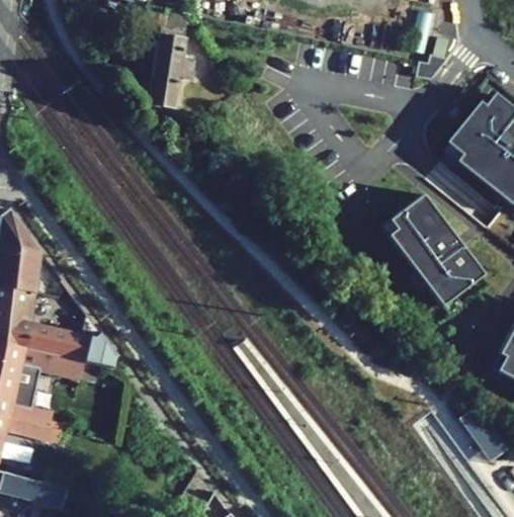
[(143,4),(141,16),(147,17),(149,6),(143,4)]
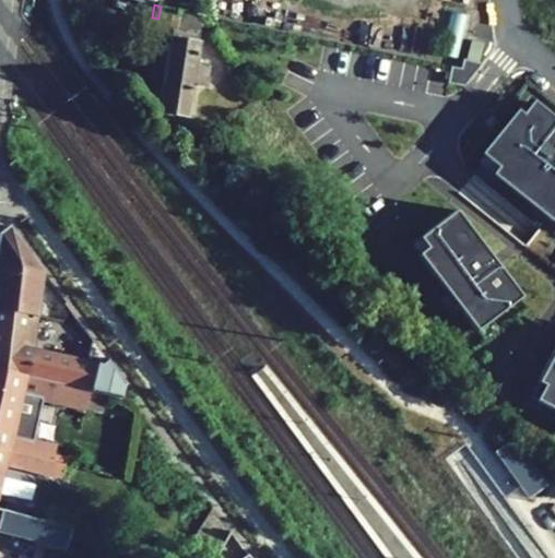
[(175,38),(173,38),(163,110),(190,114),(195,83),(209,85),(212,63),(198,61),(201,43),(199,43),(199,36),(202,37),(203,25),(204,22),(198,21),(199,12),(180,8),(180,11),(161,7),(158,19),(157,22),(177,26),(175,38)]
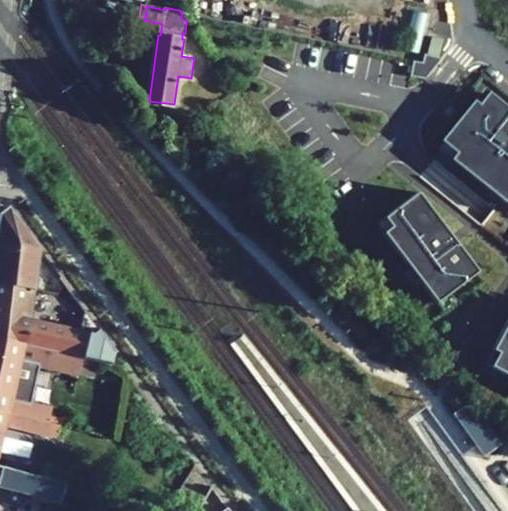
[(186,23),(196,25),(197,21),(191,13),(182,11),(181,19),(187,20),(186,23)]
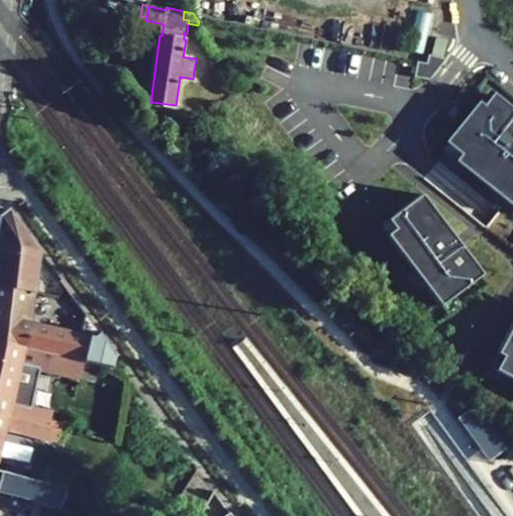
[(216,61),(224,54),(205,28),(195,35),(216,61)]
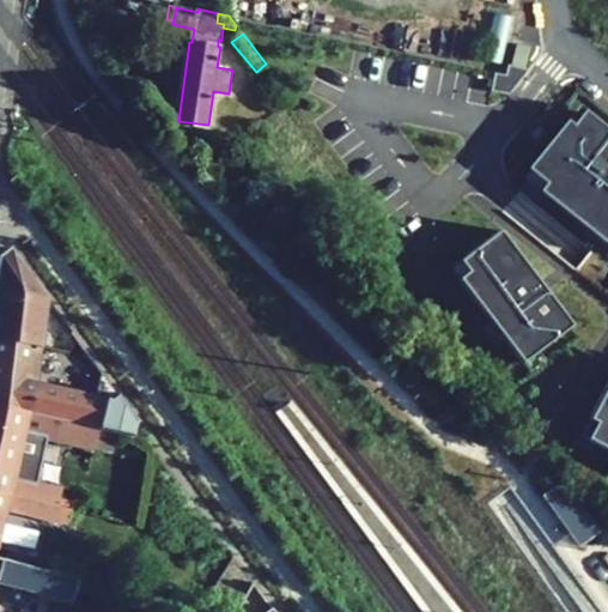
[(535,53),(522,50),(517,72),(530,74),(535,53)]
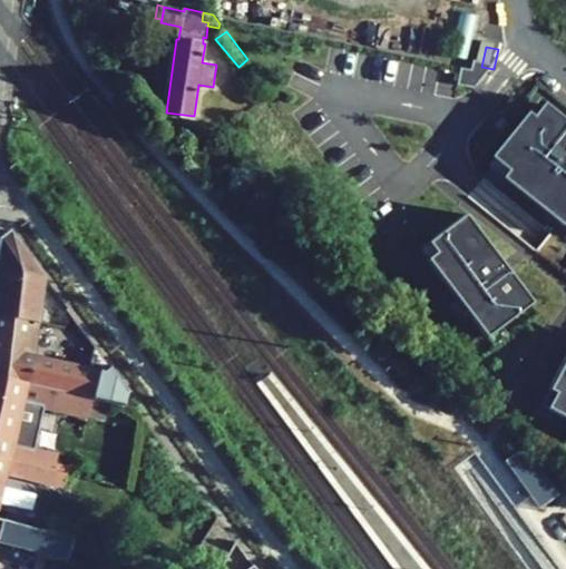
[(565,116),(548,101),(495,167),(565,225),(565,116)]
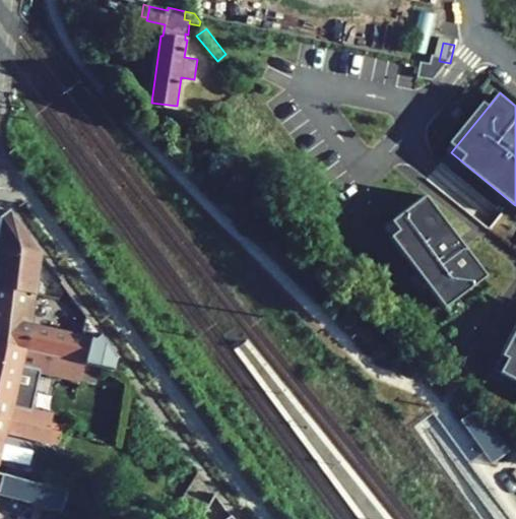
[(488,276),(426,195),(384,226),(447,308),(488,276)]
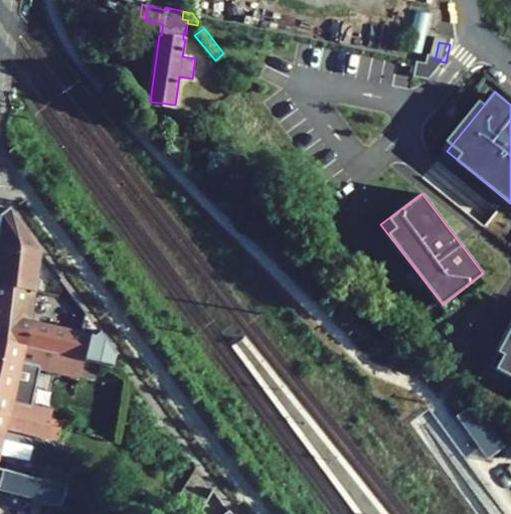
[(1,213),(0,220),(0,262),(39,267),(41,248),(12,207),(1,213)]
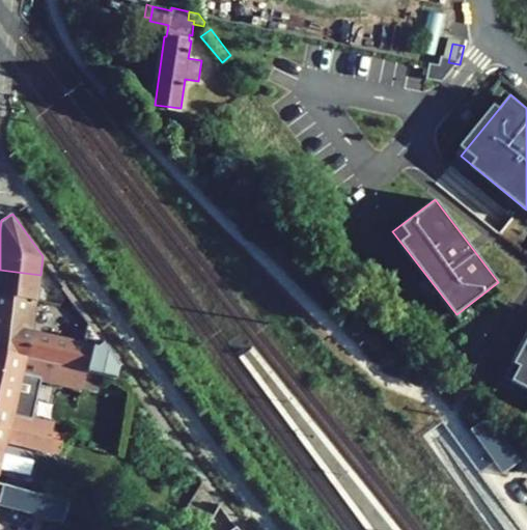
[(0,270),(0,291),(33,298),(37,298),(40,275),(0,270)]
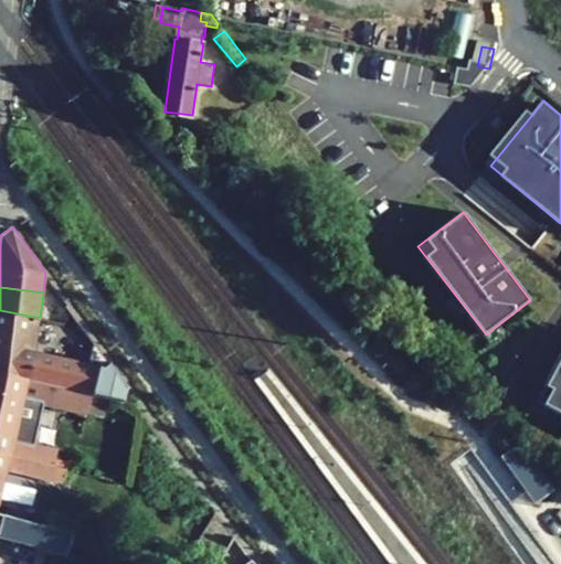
[(44,294),(43,304),(54,305),(56,295),(44,294)]
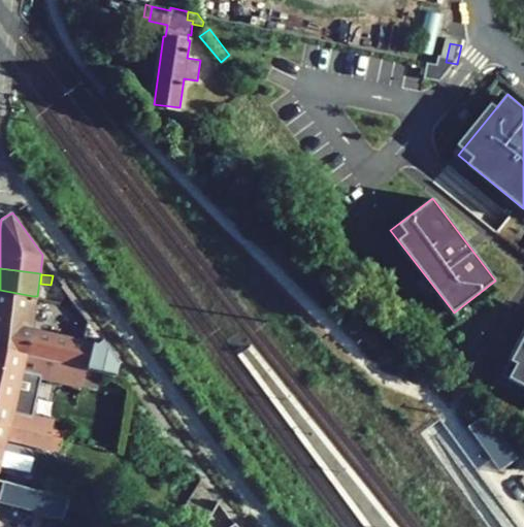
[(0,290),(0,306),(32,313),(33,296),(0,290)]
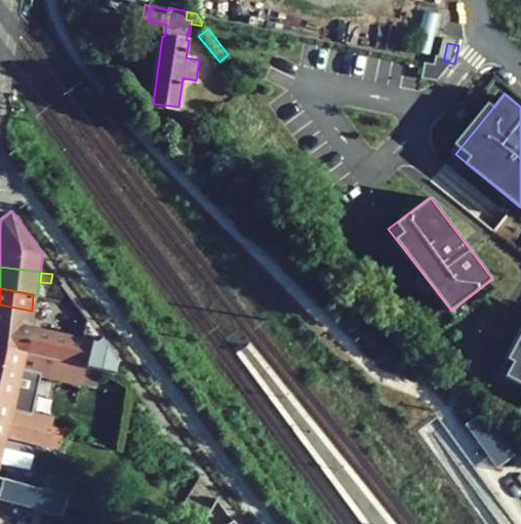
[(0,305),(0,345),(27,351),(37,354),(88,365),(89,365),(95,341),(29,324),(32,311),(0,305)]
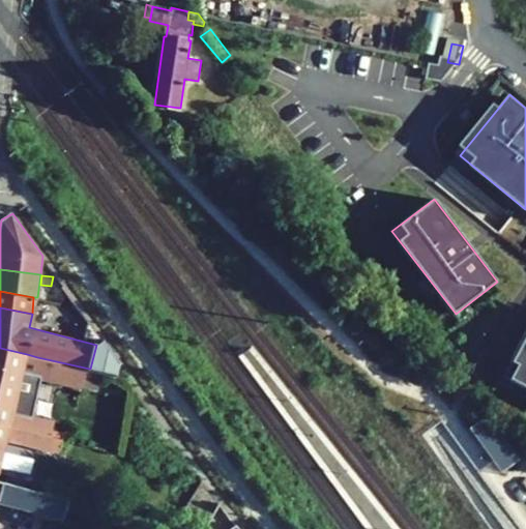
[(525,334),(504,376),(525,387),(525,334)]
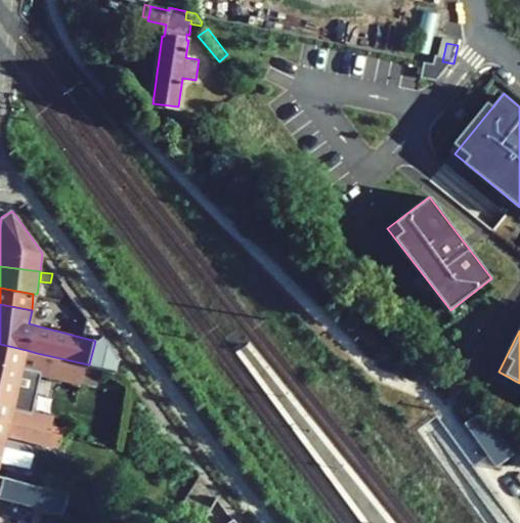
[(27,350),(0,344),(0,417),(47,429),(51,415),(35,410),(43,375),(84,384),(88,364),(37,353),(27,350)]
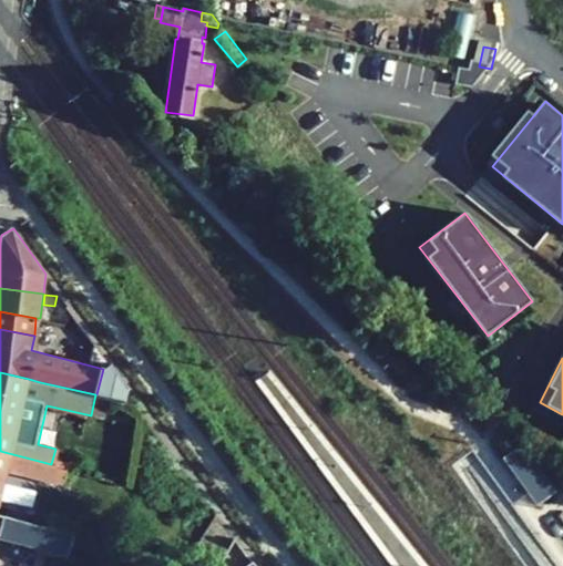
[(528,441),(504,458),(536,504),(560,489),(528,441)]
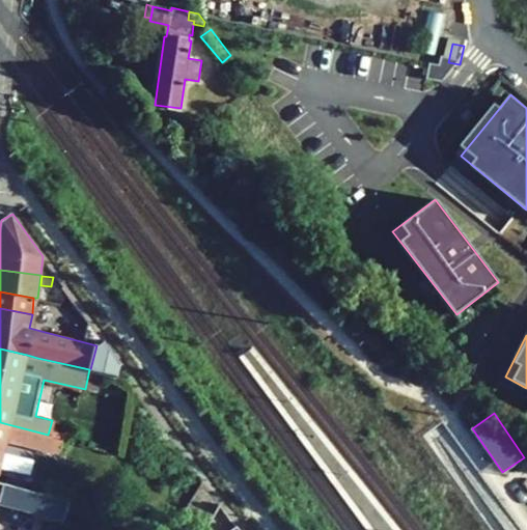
[(0,422),(0,472),(10,438),(28,443),(28,446),(60,455),(64,439),(48,435),(0,422)]
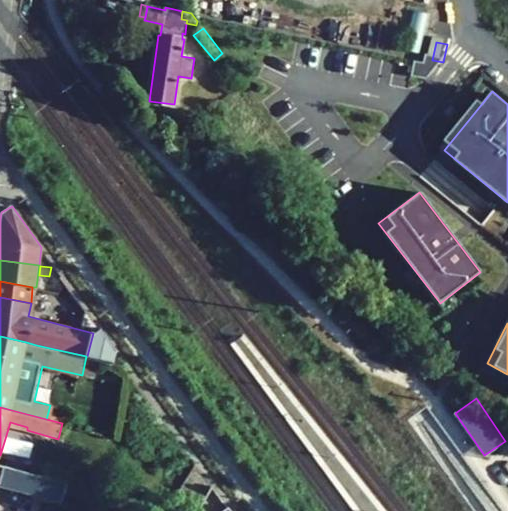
[(6,466),(0,485),(61,503),(64,495),(70,497),(75,485),(6,466)]
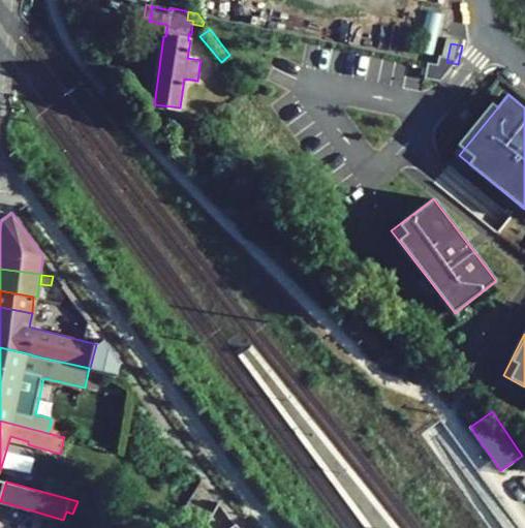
[(230,527),(215,504),(209,516),(202,527),(230,527)]
